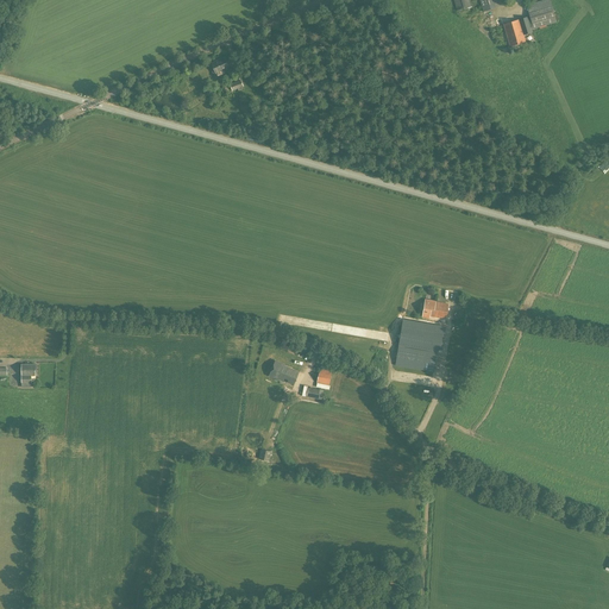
[(453,0),(457,11),(472,7),(470,0),(453,0)]
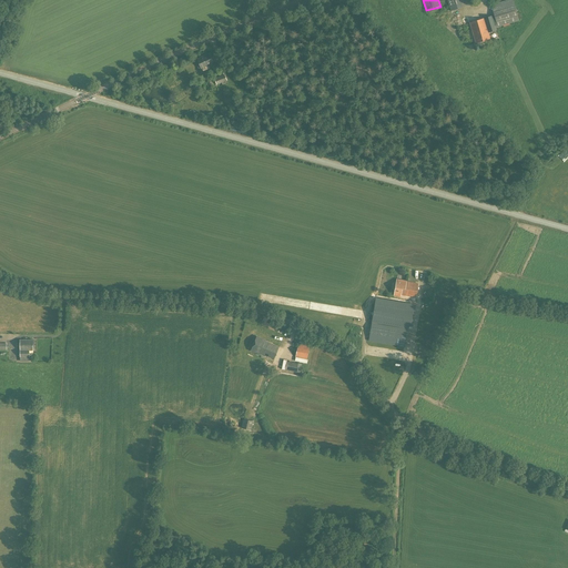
[(446,0),(450,11),(462,8),(459,0),(446,0)]
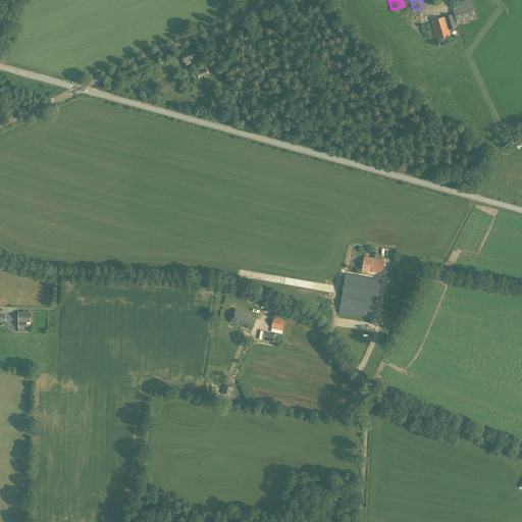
[(457,25),(476,19),(470,0),(465,0),(451,4),(457,25)]
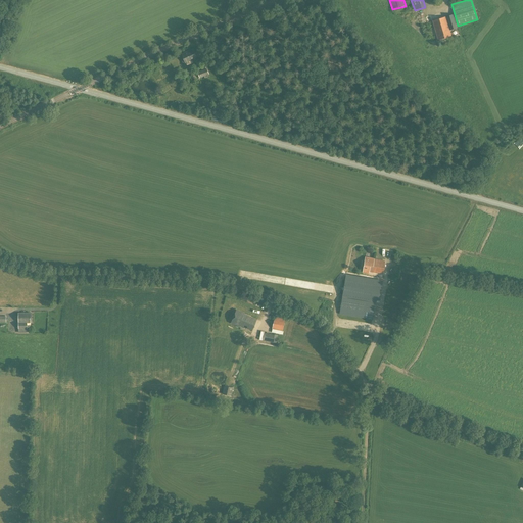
[(457,28),(453,14),(432,21),(437,40),(450,36),(449,30),(457,28)]
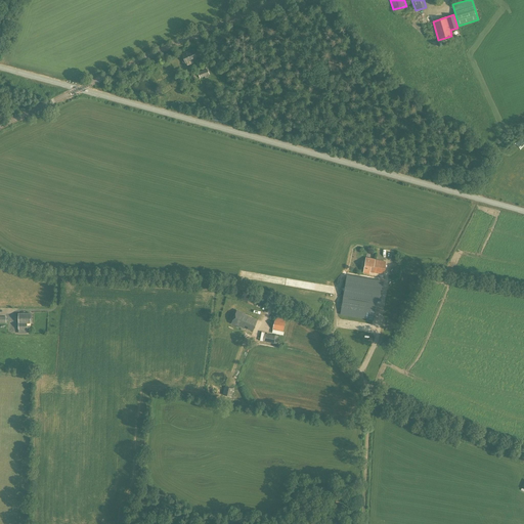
[(185,63),(198,58),(193,49),(182,54),(185,63)]
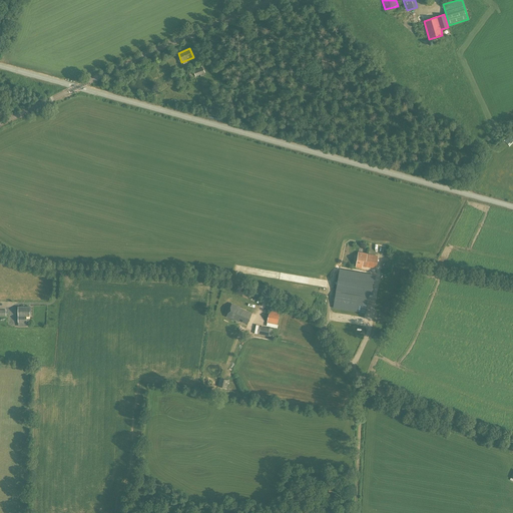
[(195,77),(205,73),(202,67),(193,71),(195,77)]
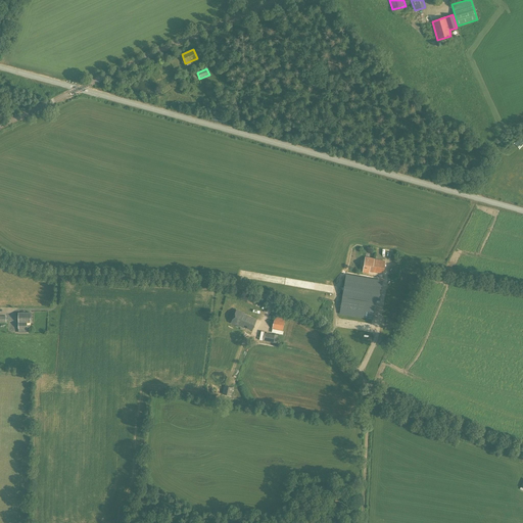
[(223,92),(216,95),(219,103),(225,100),(223,92)]
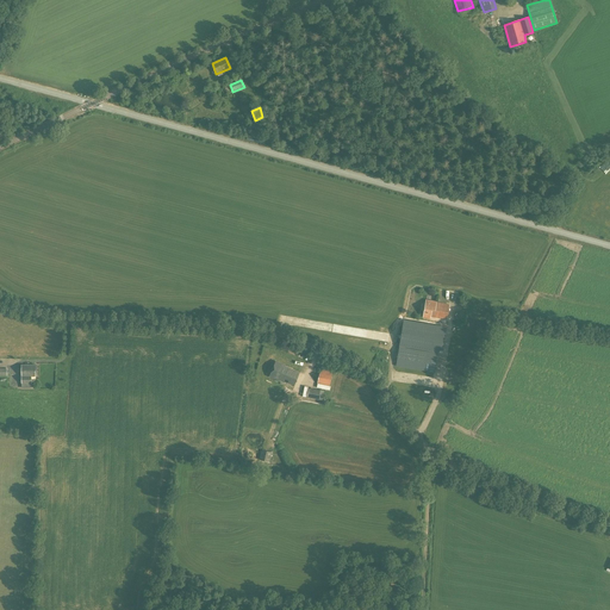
[(449,304),(425,300),(423,318),(430,319),(430,317),(447,319),(449,304)]
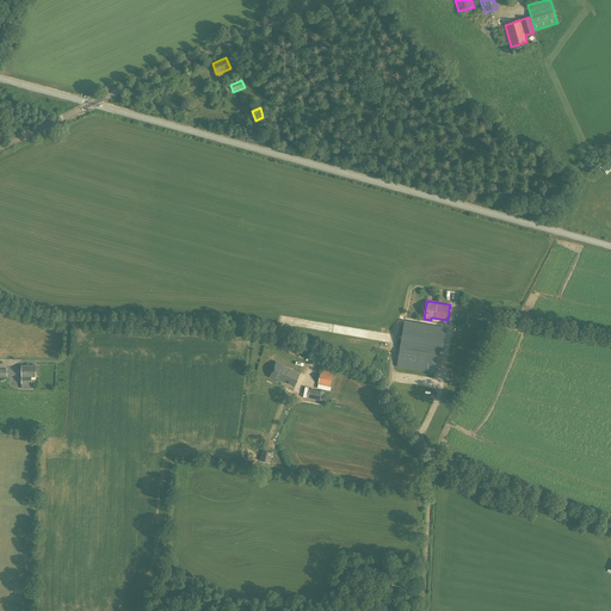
[(397,347),(442,352),(445,326),(406,321),(405,333),(400,333),(397,347)]
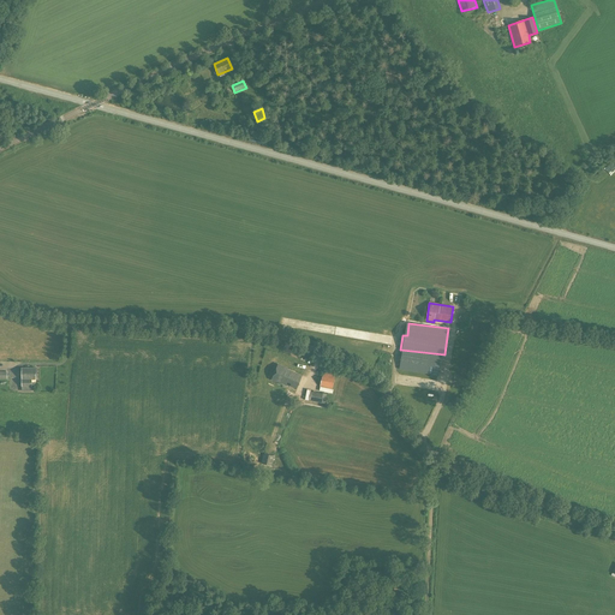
[(419,353),(408,352),(407,358),(405,357),(404,363),(407,363),(406,368),(417,369),(417,363),(418,363),(429,365),(430,357),(419,354),(419,353)]
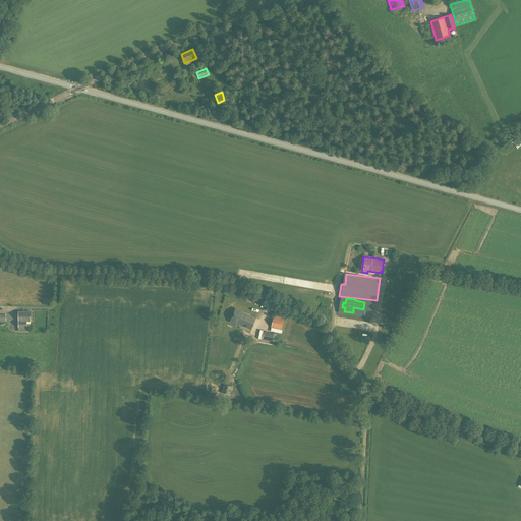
[(250,330),(255,319),(243,312),(235,308),(230,322),(237,325),(238,324),(250,330)]
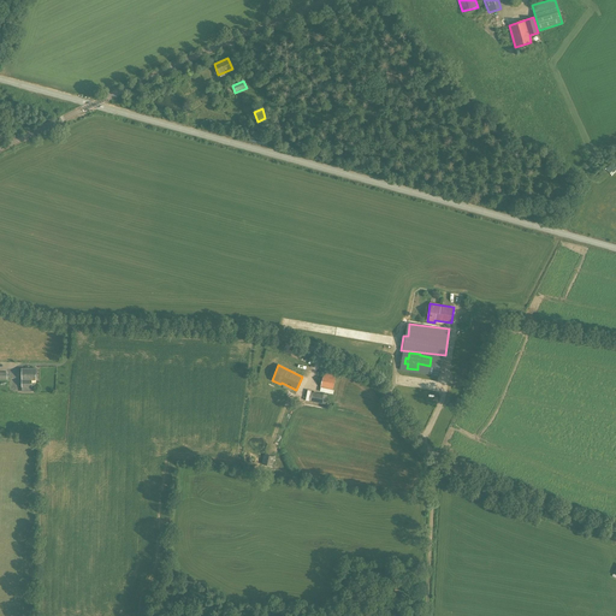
[(31,379),(35,379),(35,368),(22,369),(22,391),(31,391),(31,379)]
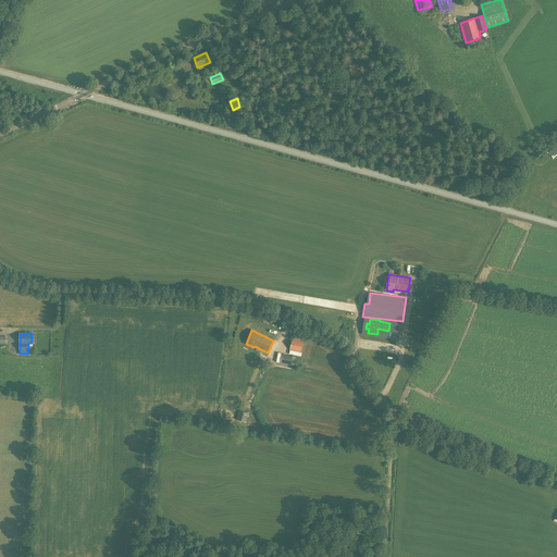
[(300,353),(304,341),(293,338),(289,350),(300,353)]
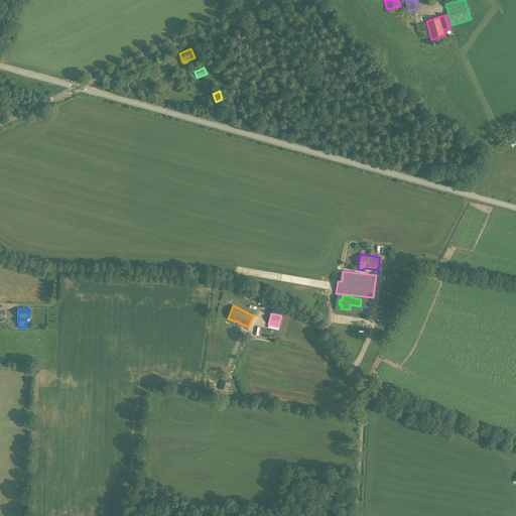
[(269,339),(271,331),(261,329),(259,337),(269,339)]
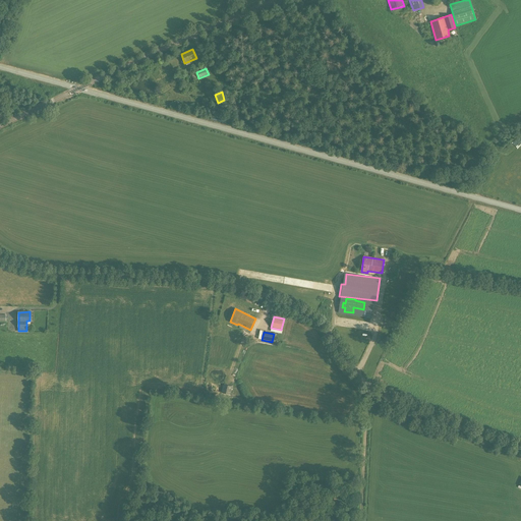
[(230,395),(232,387),(223,385),(221,393),(230,395)]
